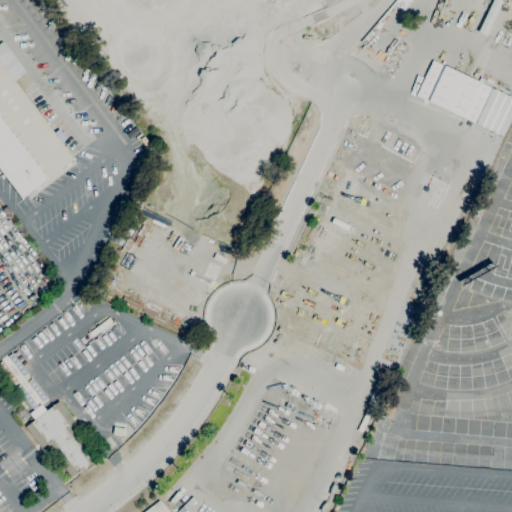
[(499,1),(496,0),(489,0),(478,33),(486,36),(499,1)]
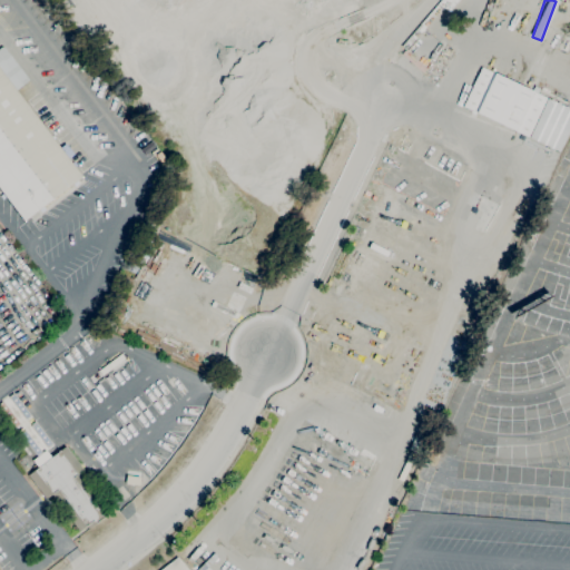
[(33,222),(29,216),(23,220),(6,197),(3,199),(0,196),(3,194),(0,189),(0,48),(3,46),(30,80),(17,90),(60,148),(66,144),(74,154),(68,158),(82,176),(37,212),(40,216),(33,222)]
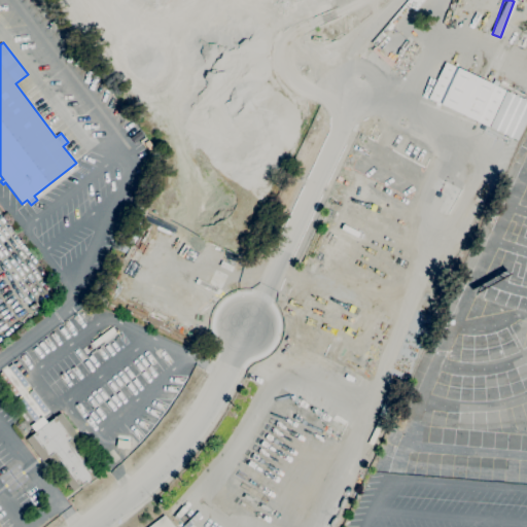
[(489,127),(477,120),(477,121),(428,99),(445,62),(457,68),(494,84),(505,91),(489,127)]
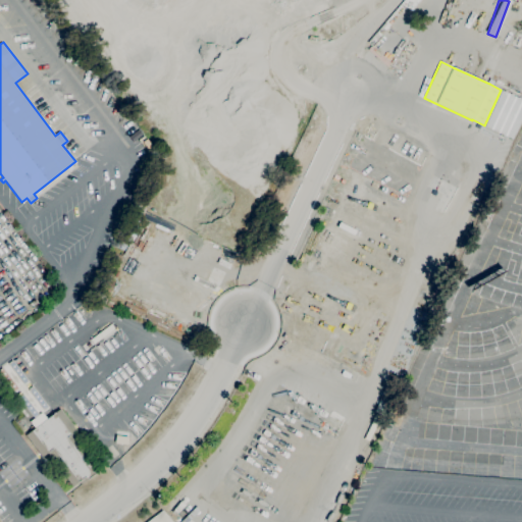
[(501,90),(521,99),(521,114),(511,139),(484,125),(501,90)]
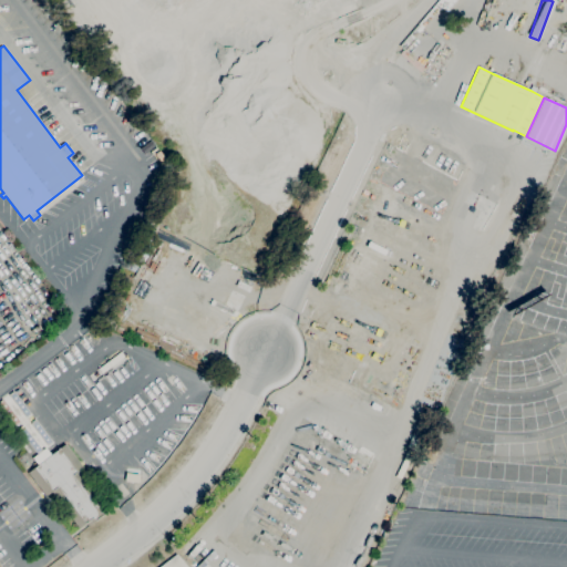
[(158,162),(151,152),(156,147),(164,157),(158,162)]
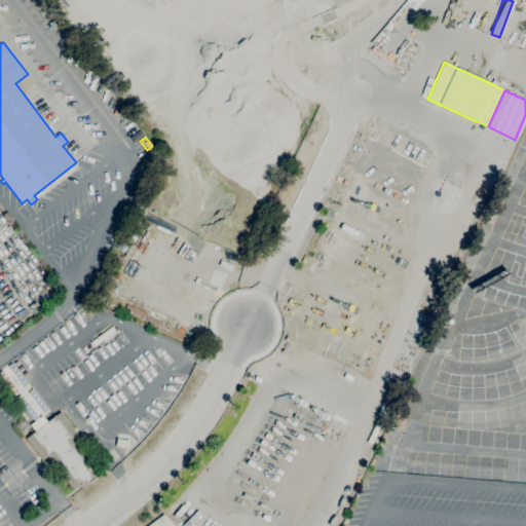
[(75,493),(47,456),(42,460),(26,439),(32,434),(30,430),(33,428),(30,424),(42,415),(47,422),(54,416),(55,416),(61,412),(77,434),(73,437),(101,474),(82,487),(80,485),(82,488),(75,493)]
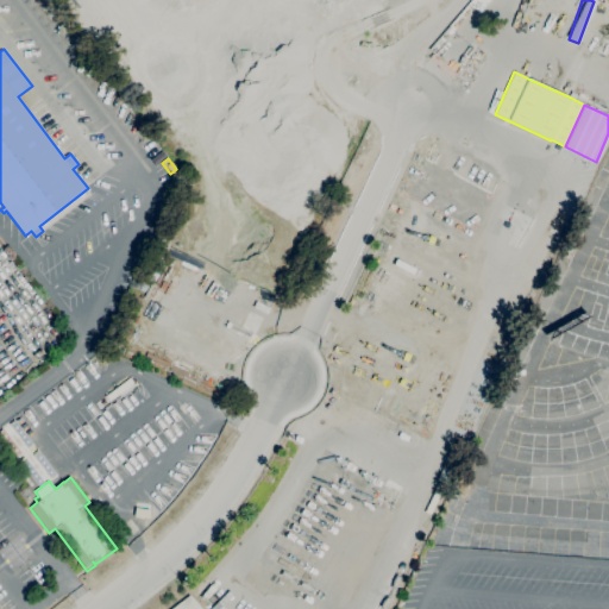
[(170,608),(189,595),(201,608),(170,608)]
